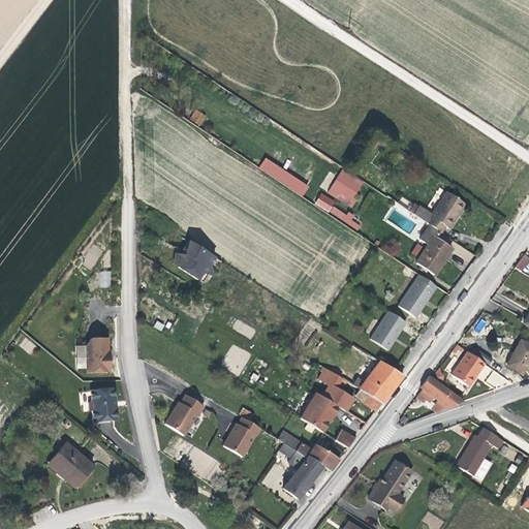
[(194,111),(190,120),(201,125),(206,115),(194,111)]
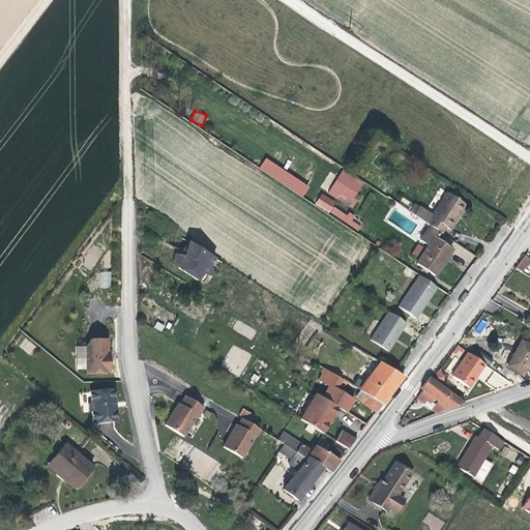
[(266,157),(259,169),(303,197),(310,186),(266,157)]
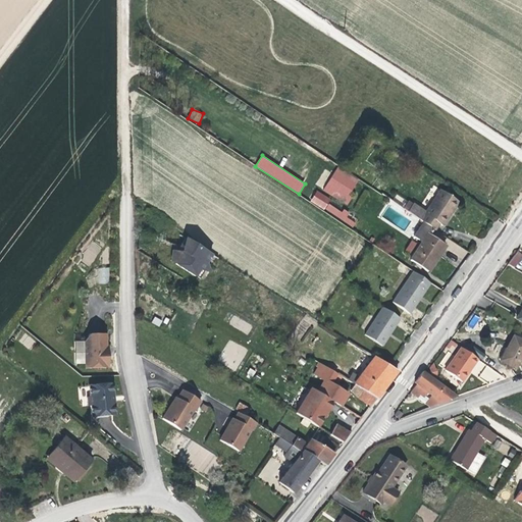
[(344,179),(329,199),(340,206),(354,187),(344,179)]
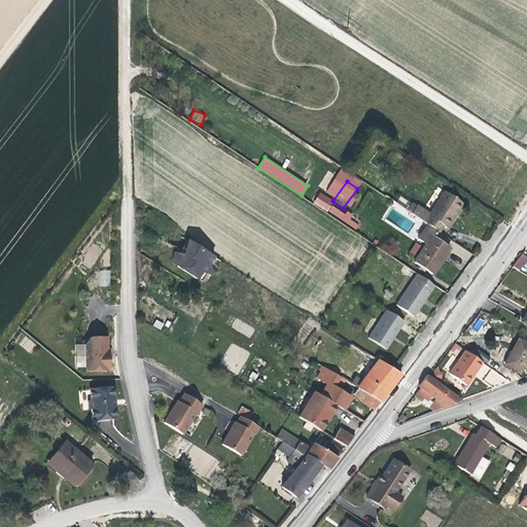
[(313,205),(329,211),(334,199),(318,192),(313,205)]
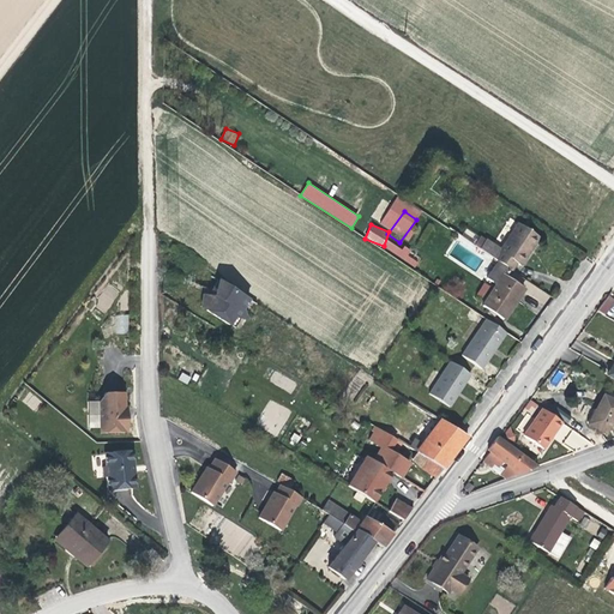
[(497,259),(510,268),(517,262),(521,264),(525,258),(540,238),(521,224),(497,259)]
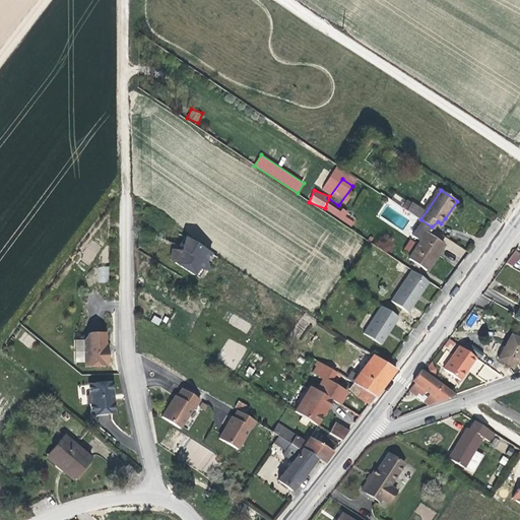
[(354,219),(329,201),(324,208),(350,225),(354,219)]
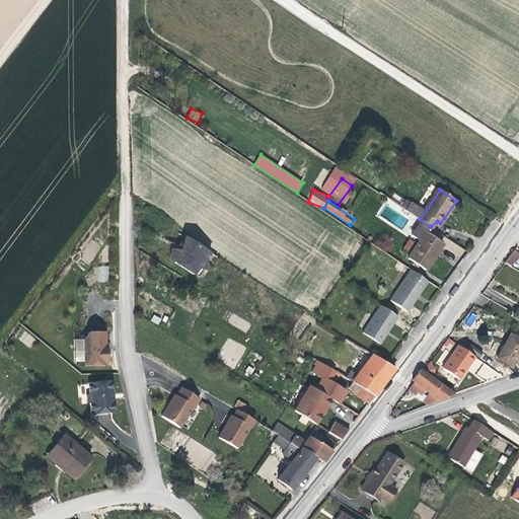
[(431,226),(420,219),(412,232),(420,238),(408,256),(425,270),(432,260),(443,244),(426,231),(431,226)]
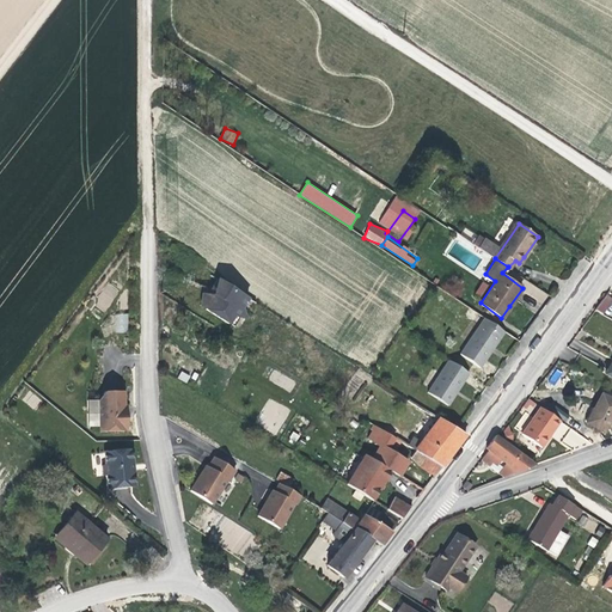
[(218,281),(213,291),(214,292),(212,295),(206,294),(203,310),(227,324),(232,316),(238,317),(239,308),(246,298),(218,281)]
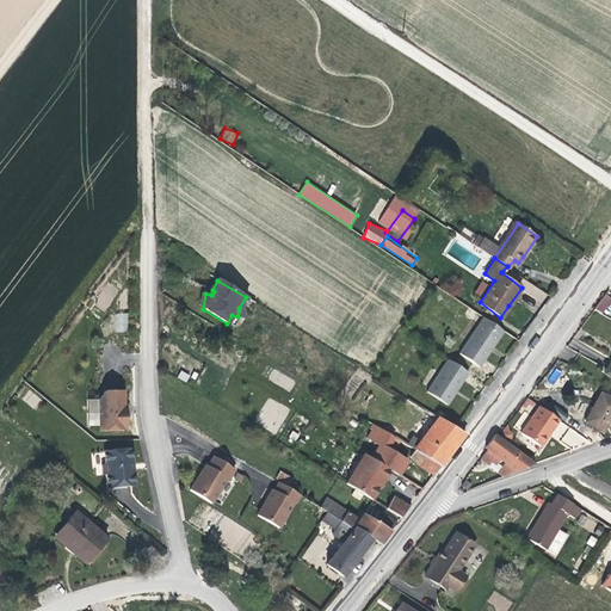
[(482,296),(487,284),(480,281),(475,294),(482,296)]
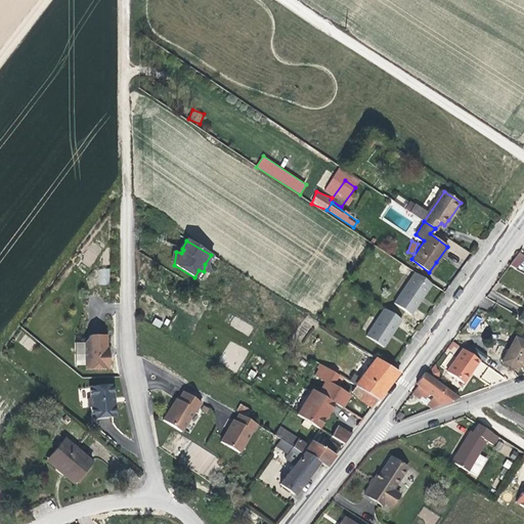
[(518,253),(509,266),(514,269),(523,257),(518,253)]
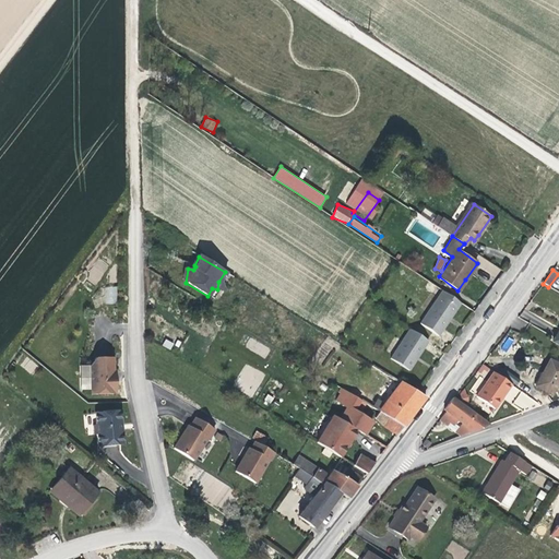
[(116,304),(117,287),(105,287),(105,304),(116,304)]
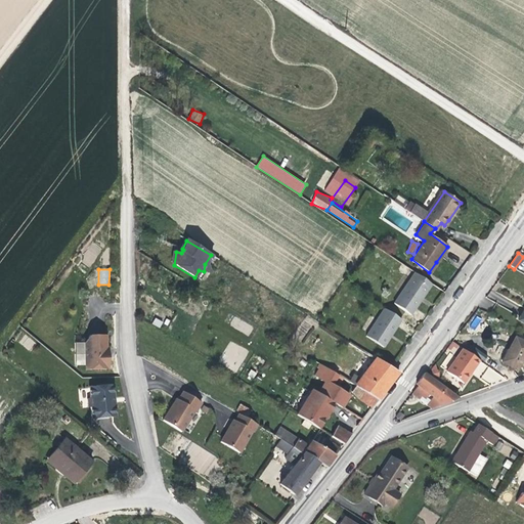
[(199,280),(204,271),(199,270),(194,277),(199,280)]
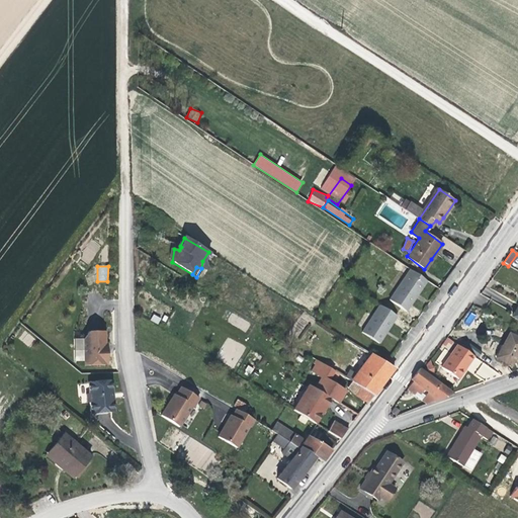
[(425,284),(407,272),(389,299),(407,312),(418,294),(425,284)]
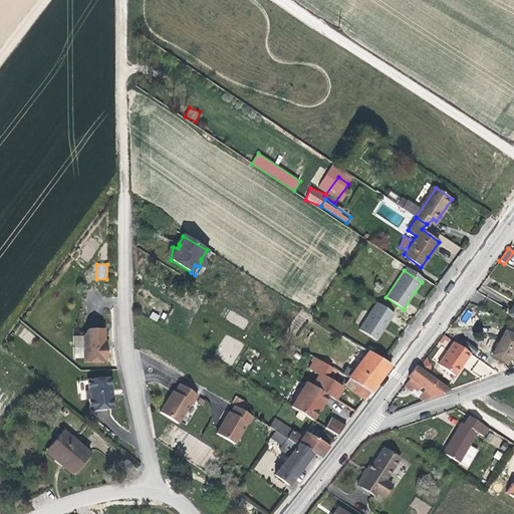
[(384,327),(394,313),(375,302),(359,327),(376,339),(384,327)]
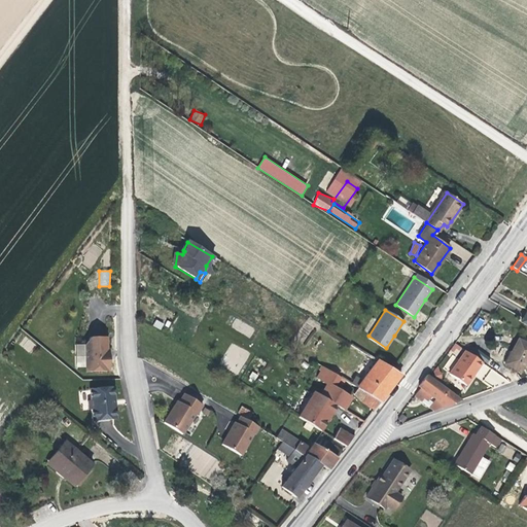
[(114,371),(113,357),(110,357),(110,350),(109,337),(94,338),(89,345),(90,374),(114,371)]
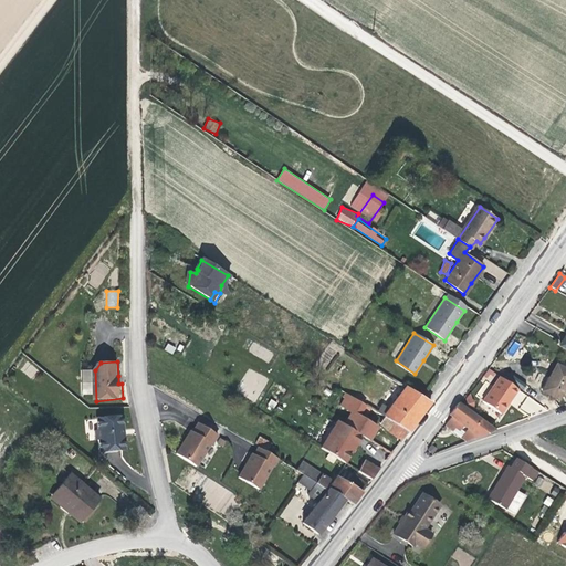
[(557,399),(565,384),(565,367),(557,363),(548,379),(542,390),(557,399)]
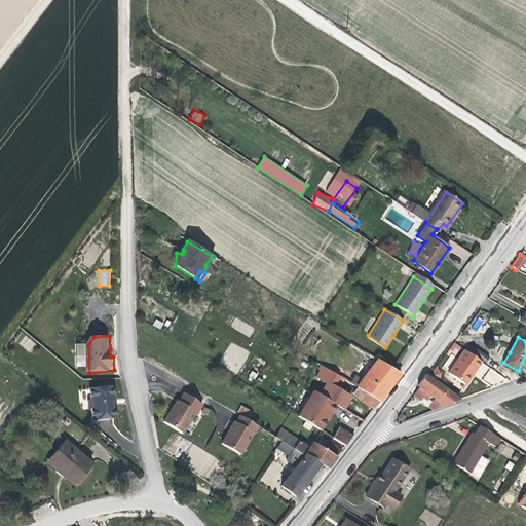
[(478,361),(460,349),(451,363),(445,373),(462,384),(478,361)]
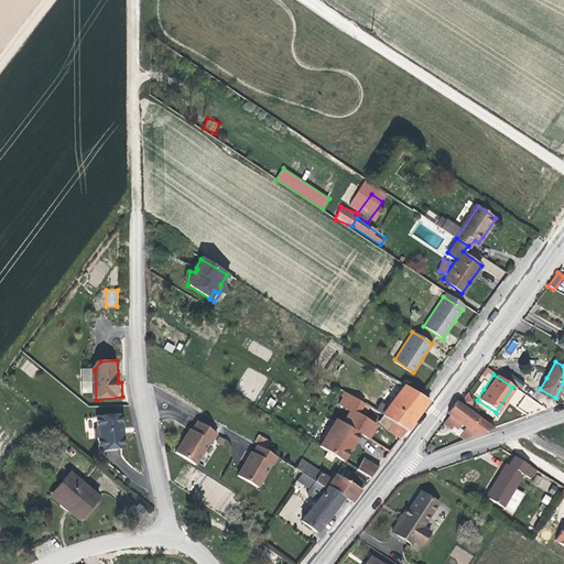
[(381,415),(405,430),(414,416),(427,401),(393,379),(389,388),(398,393),(387,408),(379,403),(375,411),(381,415)]
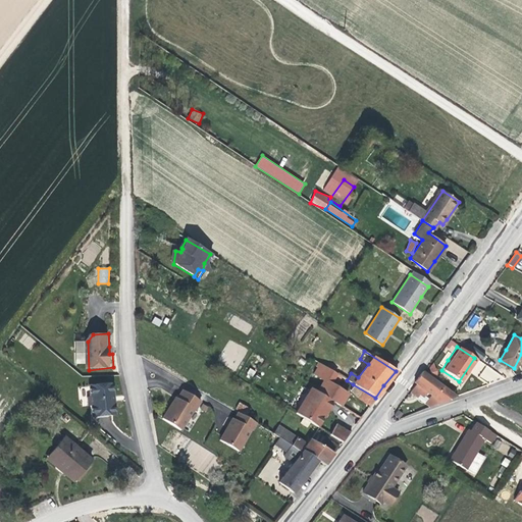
[(476,375),(484,364),(480,361),(471,372),(476,375)]
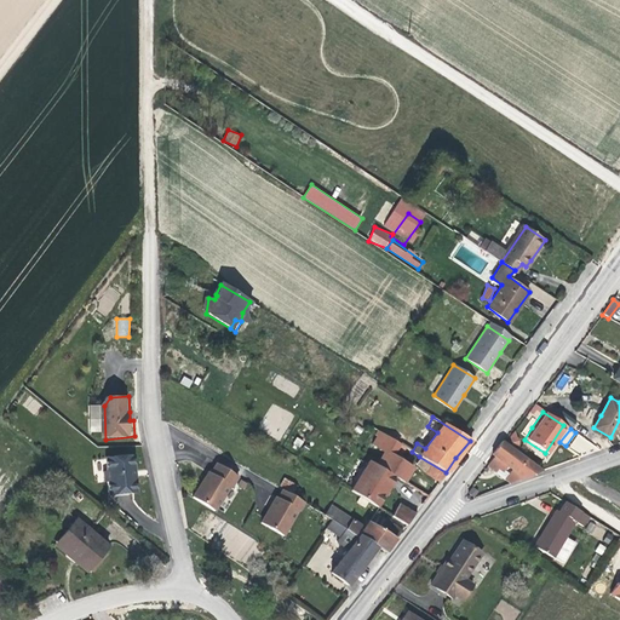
[(372,446),(378,449),(386,436),(378,430),(374,435),(377,436),(372,446)]
